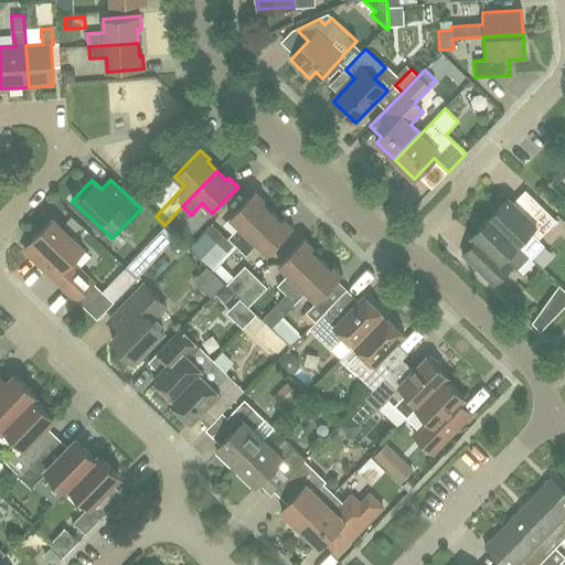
[(237,247),(272,212),(262,203),(265,200),(255,191),(230,217),(240,227),(227,238),(237,247)]
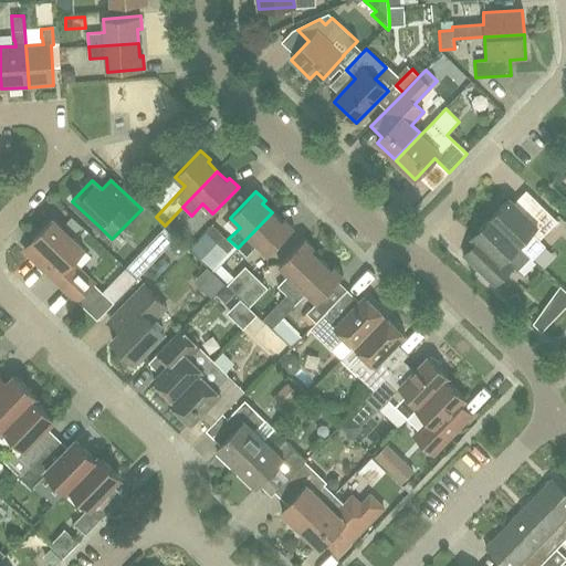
[(546,245),(541,239),(557,221),(526,191),(514,205),(509,199),(490,218),(531,257),(533,259),(546,245)]
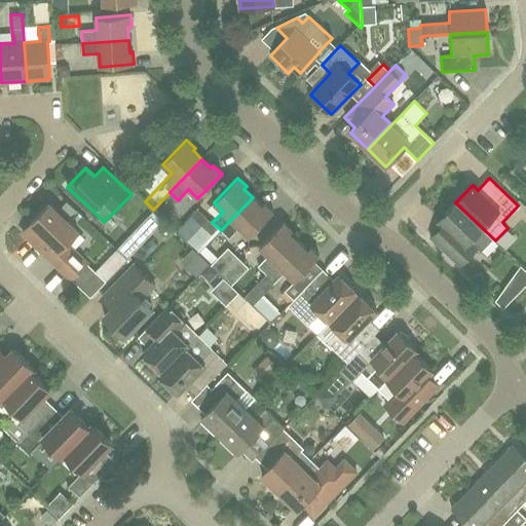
[(253,197),(221,230),(229,238),(239,228),(249,237),(273,212),(264,203),(262,207),(253,197)]
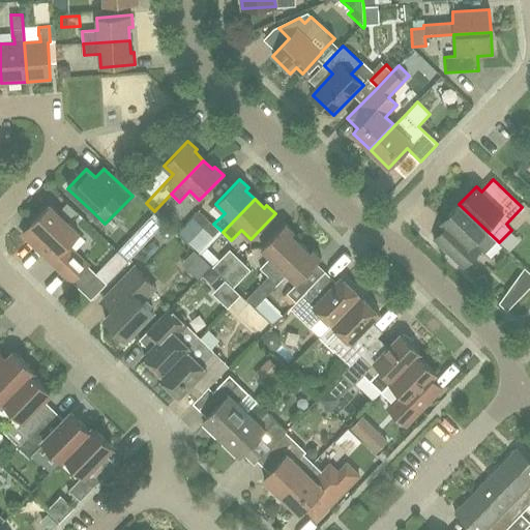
[(497,240),(459,204),(442,223),(446,226),(433,239),(463,268),(481,249),(484,253),(497,240)]
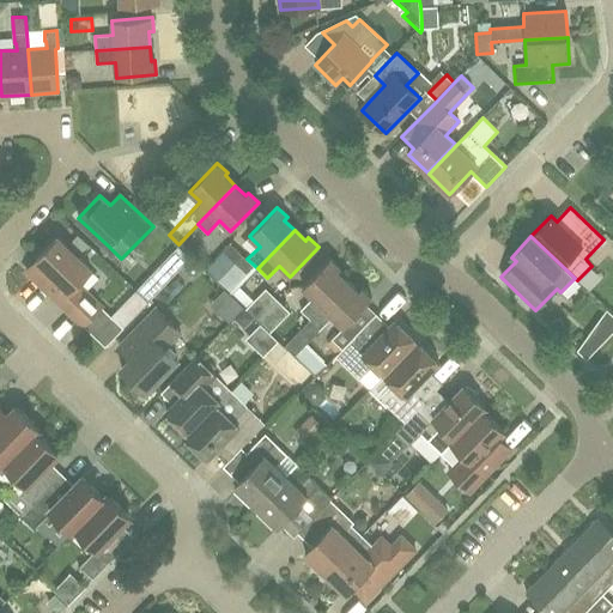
[(105,347),(123,329),(78,284),(91,271),(58,238),(26,271),(105,347)]
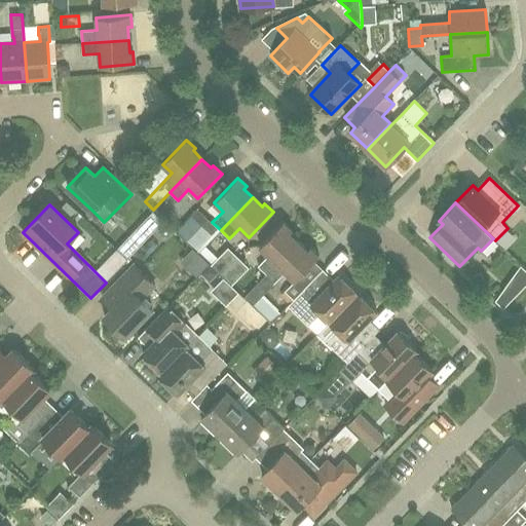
[(201,254),(219,230),(197,214),(180,237),(201,254)]
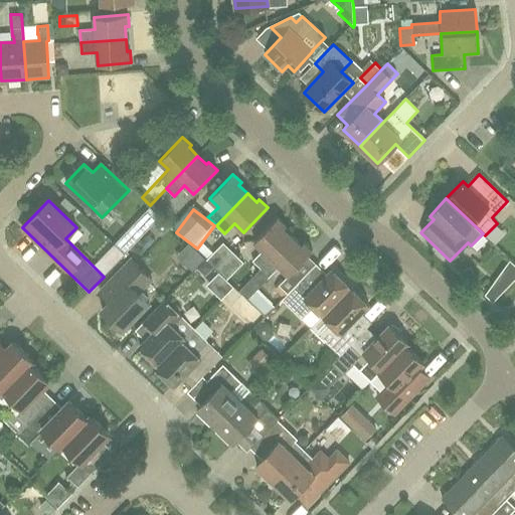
[(261,269),(293,236),(284,228),(286,225),(278,217),(253,241),(263,250),(252,262),(261,269)]
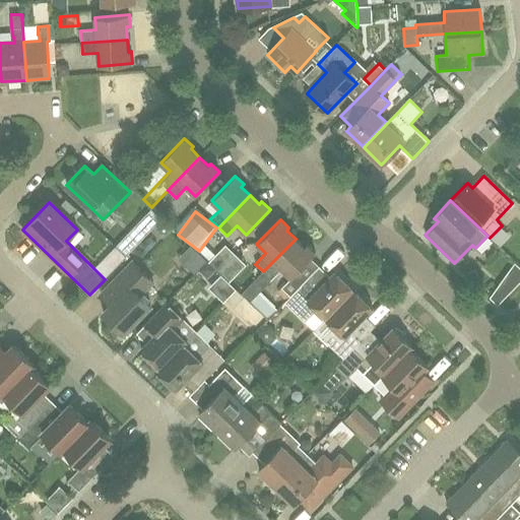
[(137,231),(118,250),(129,260),(148,241),(137,231)]
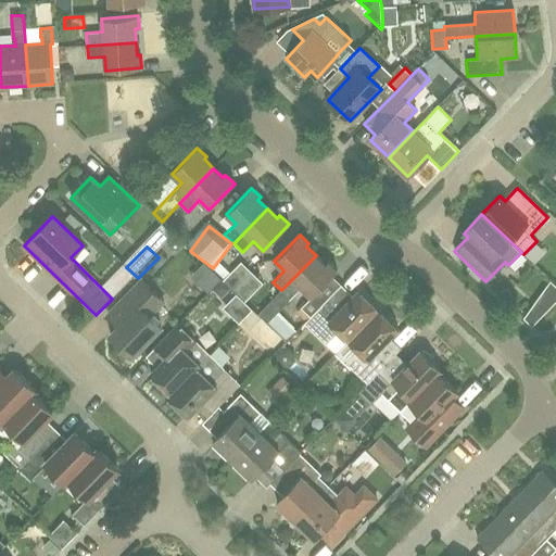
[(266,324),(302,288),(312,298),(337,270),(328,262),(325,265),(316,255),(281,290),(257,316),(266,324)]
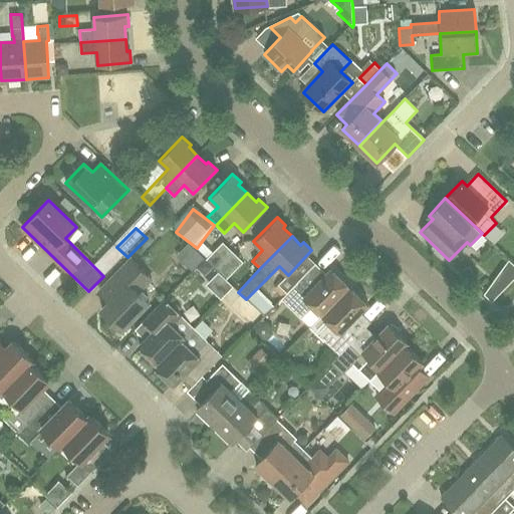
[(223,242),(206,259),(216,269),(233,251),(223,242)]
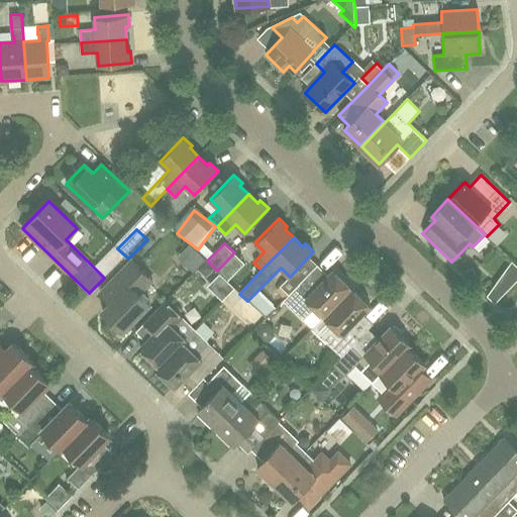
[(234,252),(217,271),(227,280),(244,263),(234,252)]
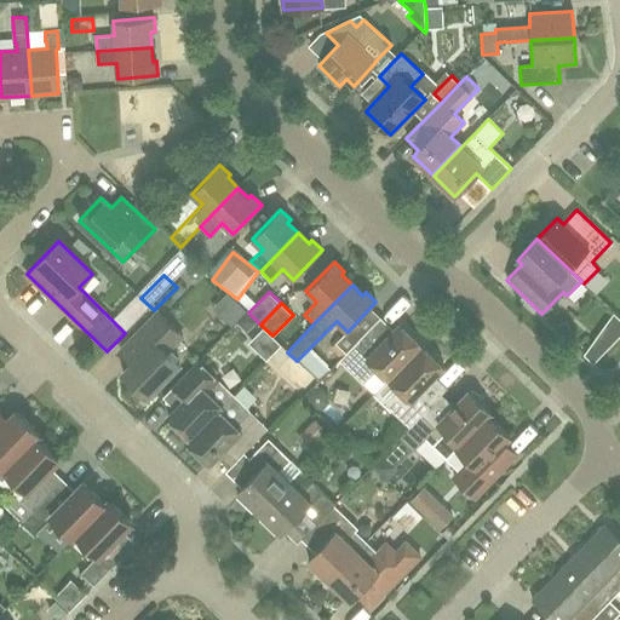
[(122,373),(131,382),(128,385),(142,399),(144,395),(147,397),(179,365),(167,352),(167,346),(179,334),(159,314),(121,351),(132,363),(122,373)]
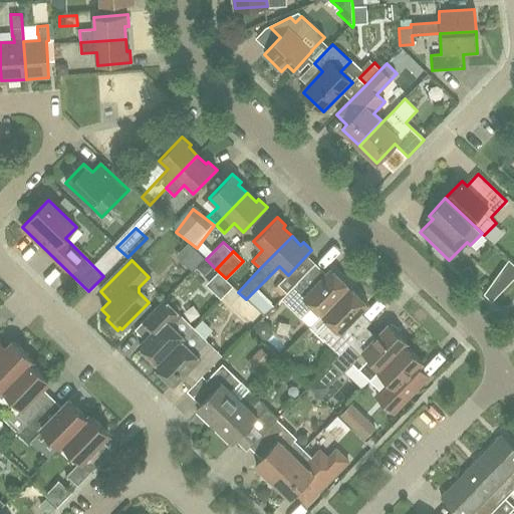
[(322,314),(349,286),(330,269),(308,292),(298,282),(281,299),(301,318),(313,306),(322,314)]
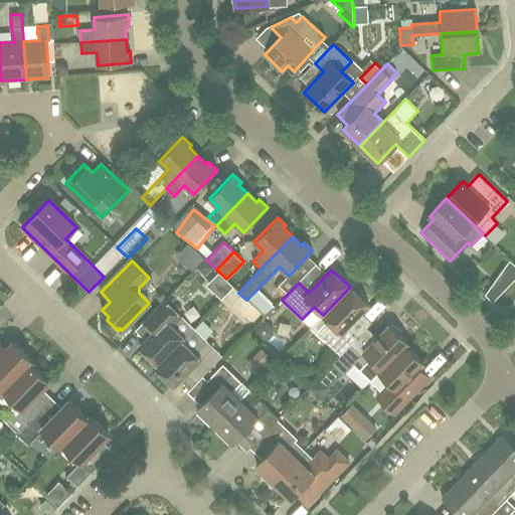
[(339,356),(350,345),(356,338),(346,329),(369,306),(350,287),(323,315),(311,328),(339,356)]
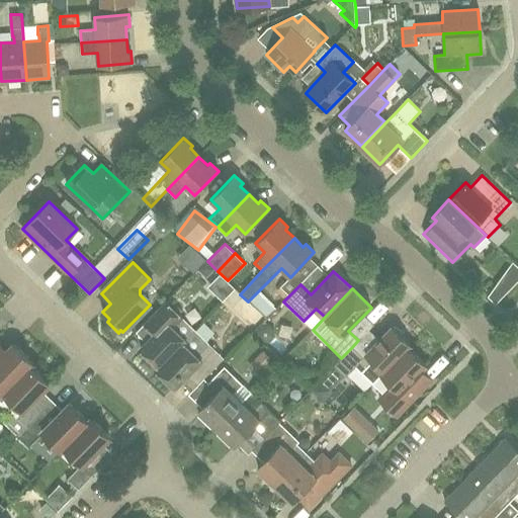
[(222,304),(230,312),(243,297),(235,290),(222,304)]
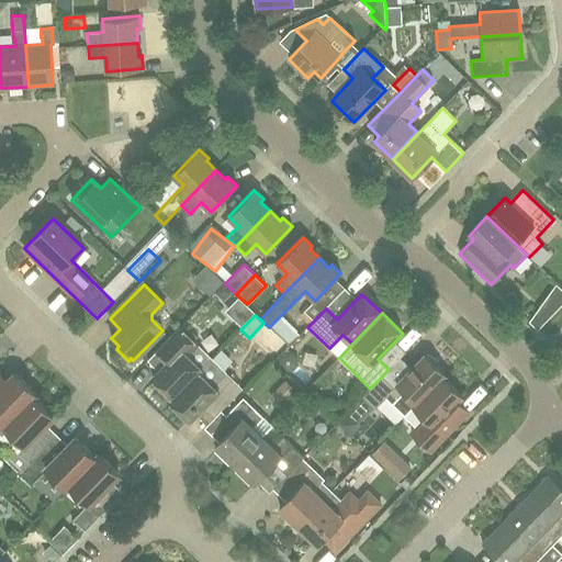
[(211,359),(191,339),(180,328),(159,349),(170,360),(153,379),(172,397),(169,401),(170,402),(211,359)]
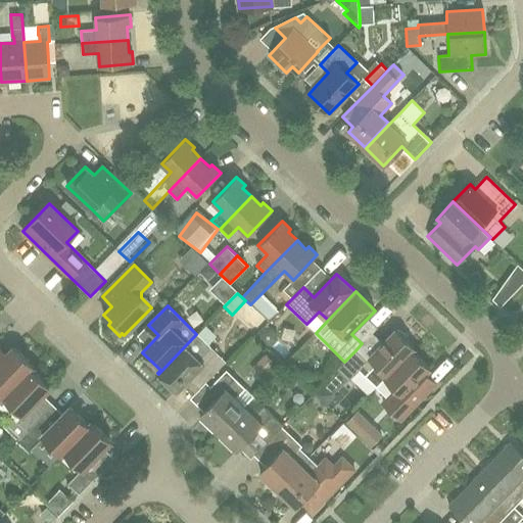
[(377,387),(414,348),(406,340),(409,337),(397,330),(396,331),(395,331),(367,361),(355,350),(344,362),(337,369),(349,381),(362,368),(368,374),(366,376),(377,387)]
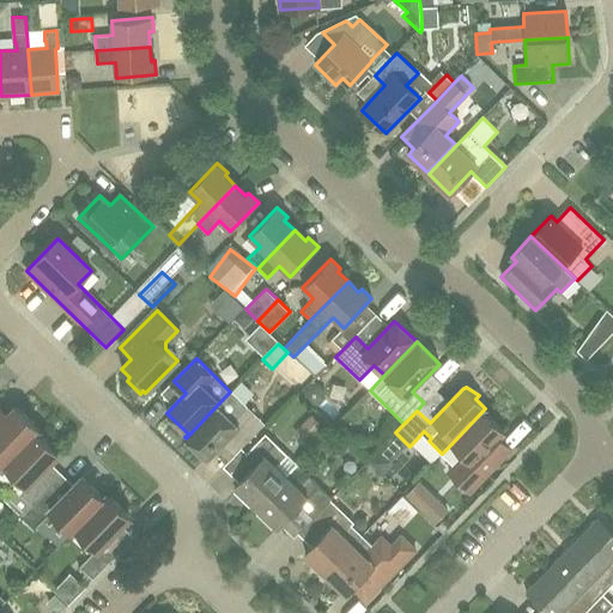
[(265,424),(244,405),(230,392),(186,438),(207,460),(228,439),(240,451),(265,424)]
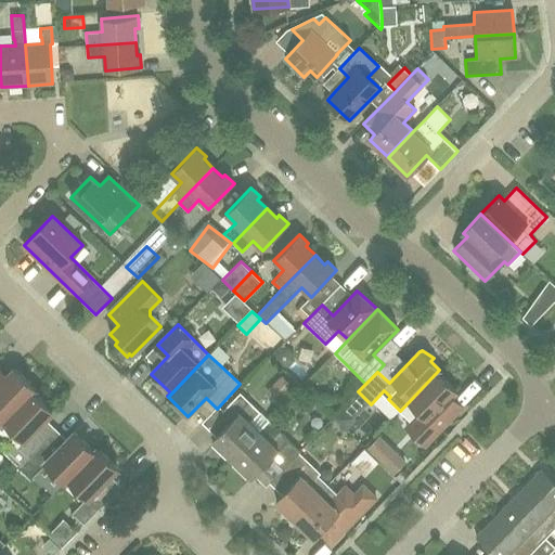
[(0,423),(1,424),(35,389),(15,369),(9,375),(0,366),(0,423)]
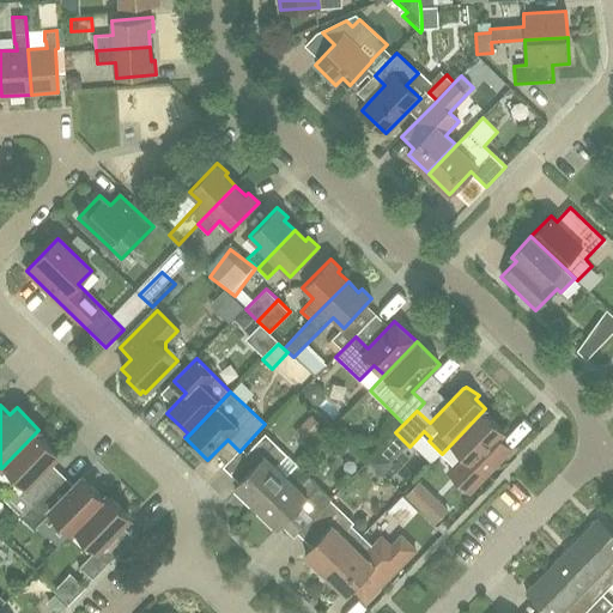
[(485,408),(442,454),(451,444),(465,456),(449,473),(471,493),(511,450),(499,438),(504,434),(483,412),(486,410),(485,408)]
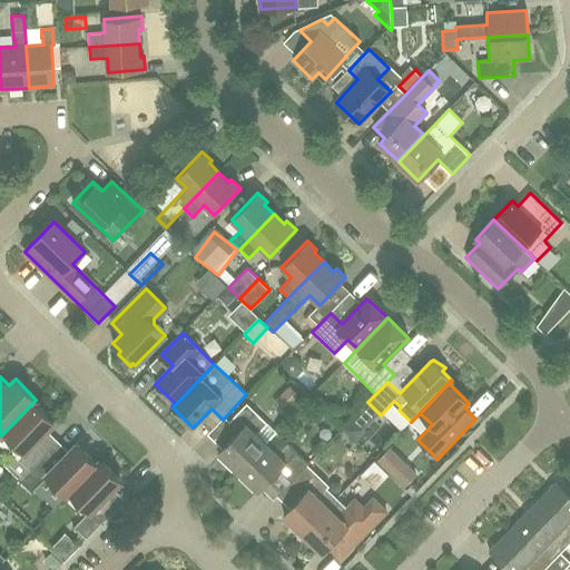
[(19,481),(41,458),(48,451),(37,440),(53,422),(33,403),(37,400),(36,400),(1,435),(5,433),(25,452),(18,459),(29,470),(19,481)]
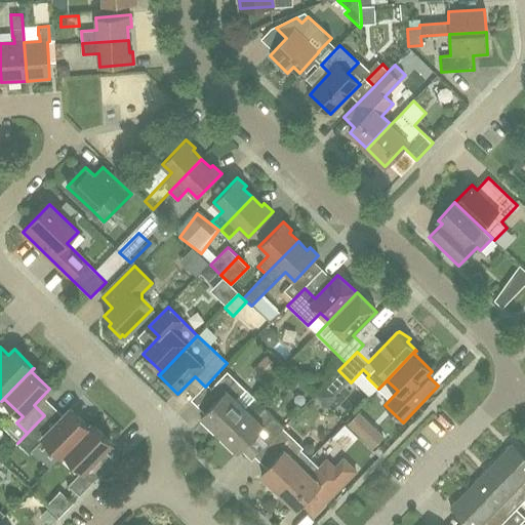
[(201,416),(203,418),(200,421),(213,434),(216,431),(220,435),(246,408),(255,398),(228,371),(211,388),(220,397),(201,416)]
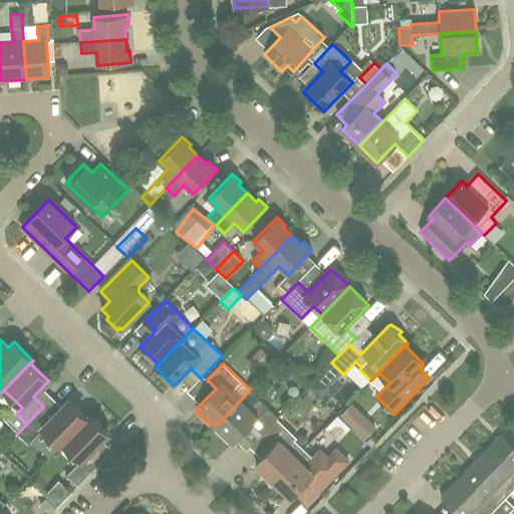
[(263,435),(278,420),(277,419),(279,418),(260,400),(250,409),(241,400),(216,426),(219,429),(216,432),(228,443),(231,440),(233,443),(251,425),(262,436),(263,434),(263,435)]
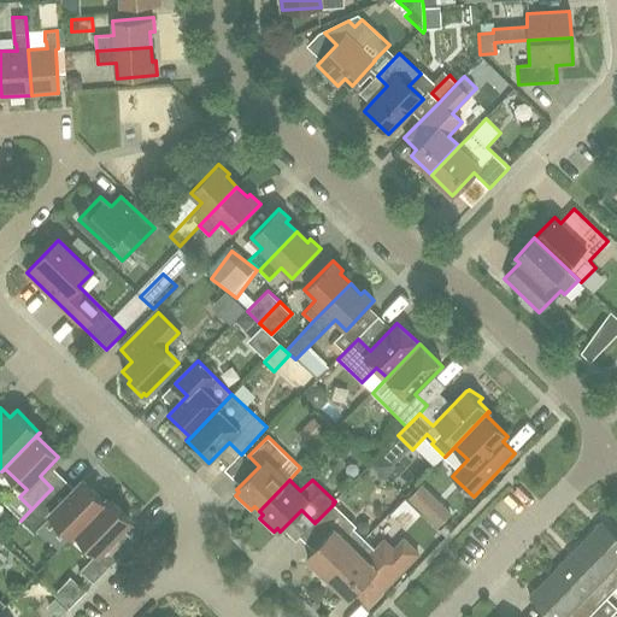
[(74,535),(109,499),(107,499),(105,503),(82,481),(57,507),(45,495),(21,521),(34,533),(52,515),(74,535)]
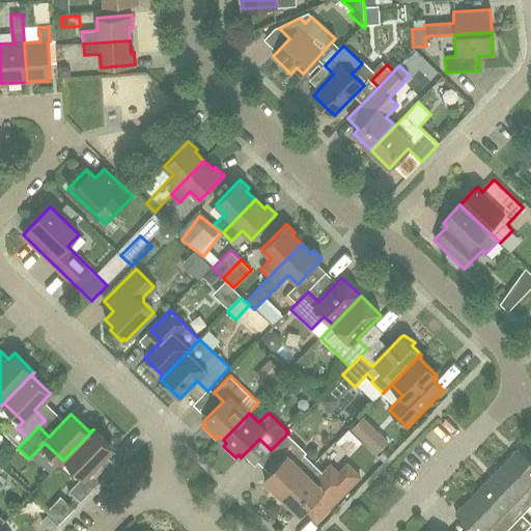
[(93,429),(63,460),(63,462),(66,458),(84,476),(70,492),(81,502),(101,481),(90,471),(112,448),(93,429)]
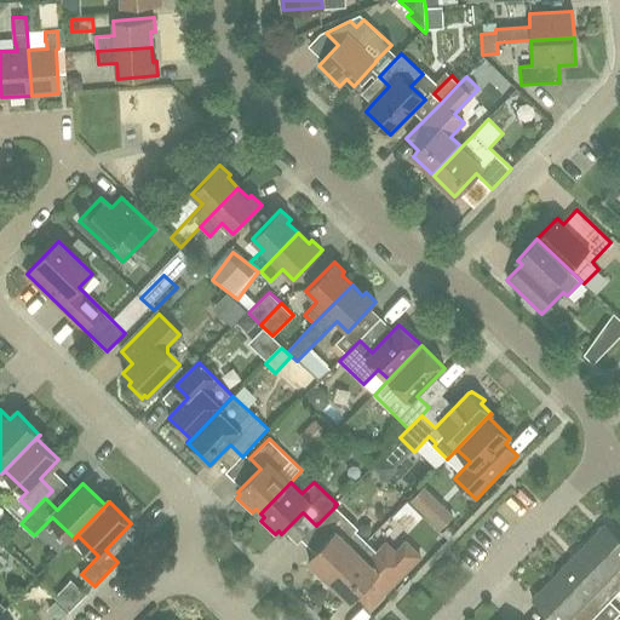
[(329,580),(366,543),(355,532),(359,528),(336,506),(317,524),(331,537),(309,560),(329,580)]
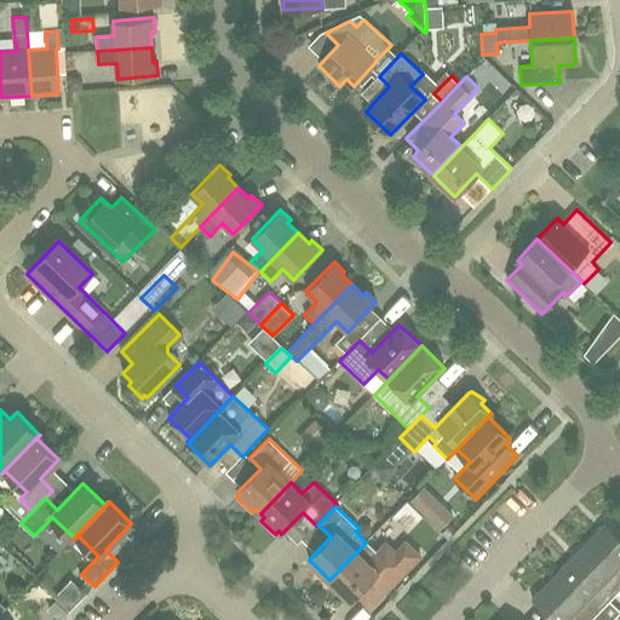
[(447,538),(459,524),(445,510),(432,522),(447,538)]
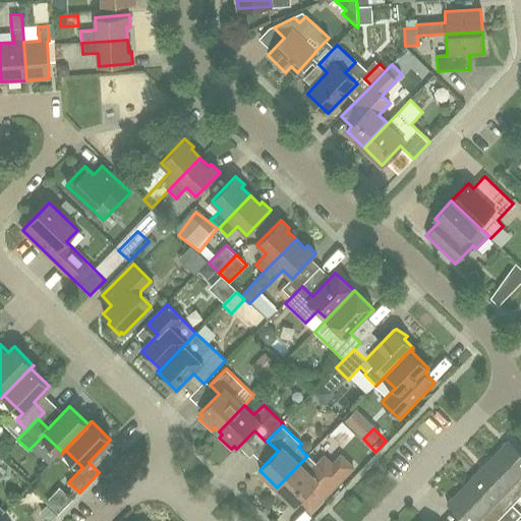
[(494,457),(520,482),(520,452),(509,441),(494,457)]
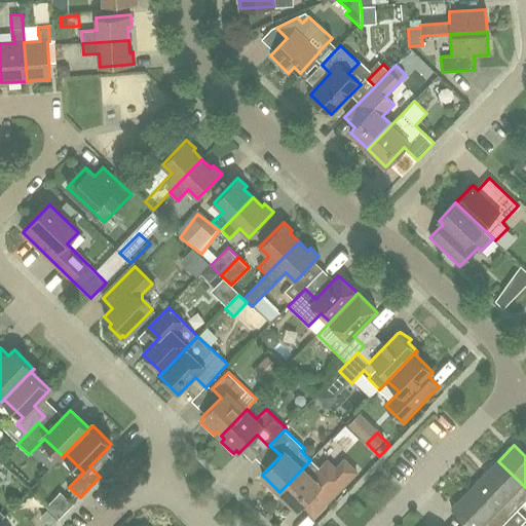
[(297,510),(301,505),(313,517),(357,473),(344,460),(331,475),(323,466),(320,470),(310,460),(279,492),(297,510)]
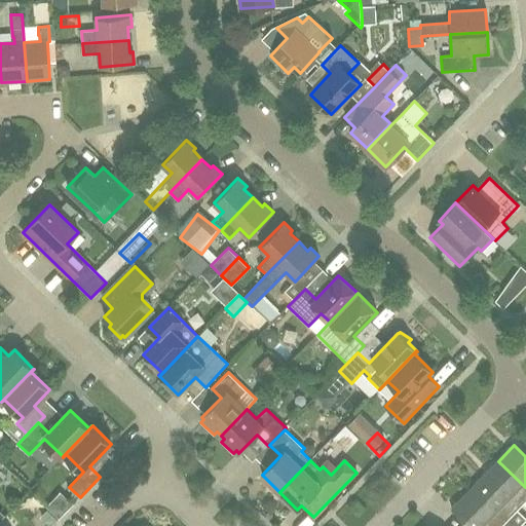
[(517,511),(525,500),(525,487),(498,461),(483,477),(517,511)]
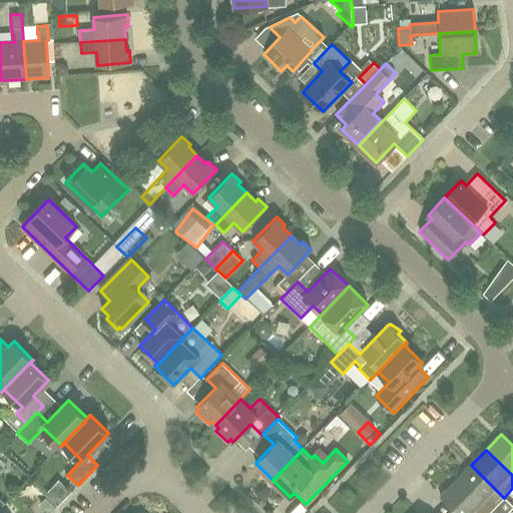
[(512,506),(504,498),(471,465),(456,481),(488,512),(505,512),(512,506)]
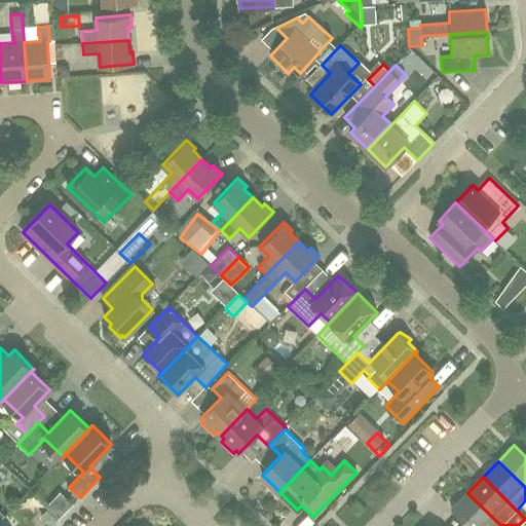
[(500,525),(467,493),(451,510),(468,525),(500,525)]
